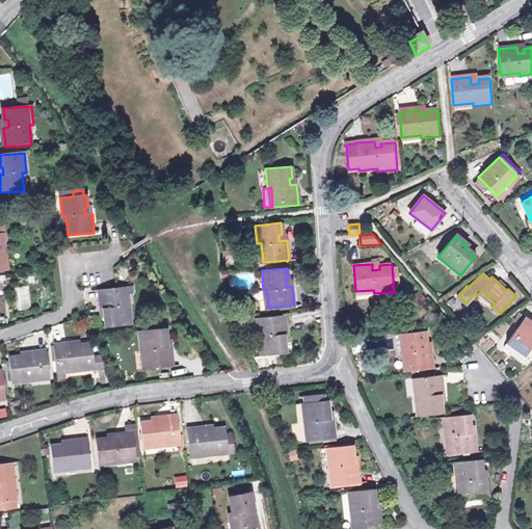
[(102,310),(107,309),(108,317),(105,317),(107,328),(132,325),(130,307),(127,307),(125,288),(100,291),(102,310)]
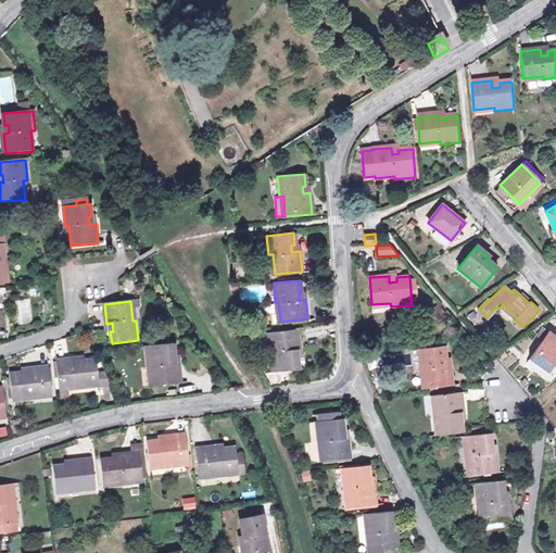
[(269,352),(272,372),(300,368),(299,356),(295,357),(294,350),(301,349),(299,328),(272,331),(274,351),(269,352)]
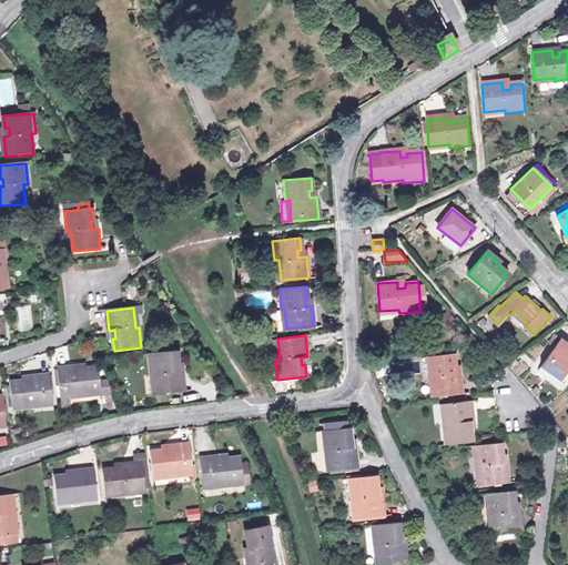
[(540,366),(559,380),(567,366),(567,342),(560,338),(540,366)]
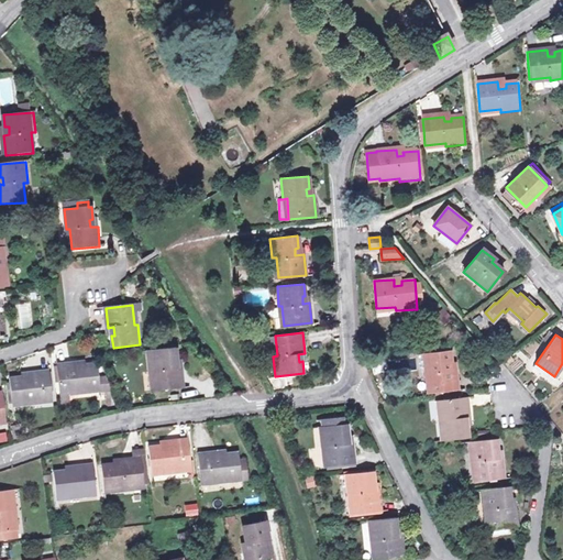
[(423,373),(430,372),(431,391),(457,388),(456,370),(450,370),(449,361),(452,361),(451,348),(422,350),(423,373)]
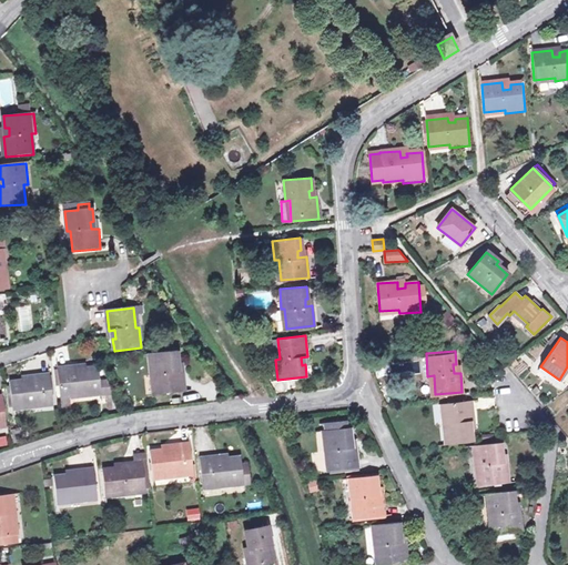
[(158,395),(185,393),(183,372),(176,373),(175,365),(180,365),(178,353),(150,355),(152,375),(156,375),(158,395)]
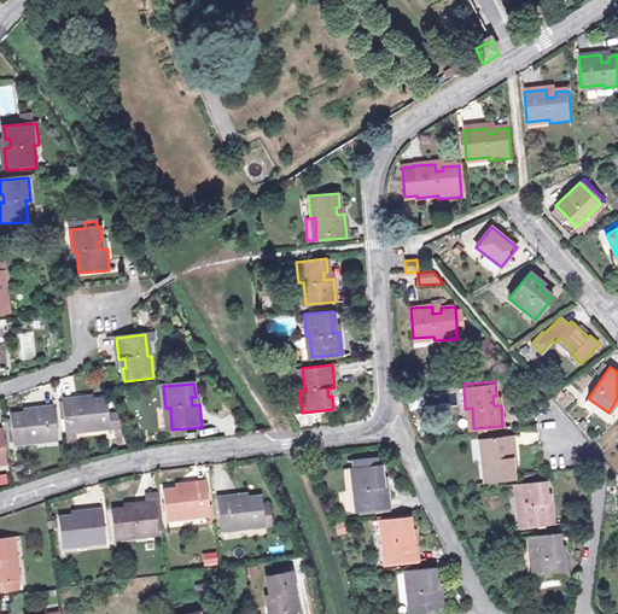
[(65,431),(87,430),(87,432),(111,430),(108,399),(93,401),(93,404),(85,405),(85,399),(63,402),(65,431)]
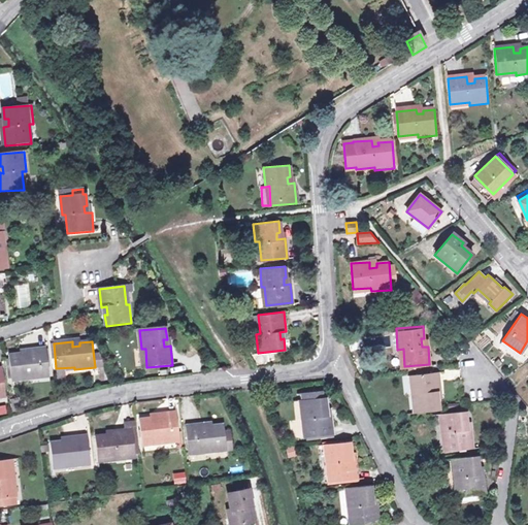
[(12,381),(31,380),(30,376),(50,374),(47,349),(28,351),(28,357),(21,357),(21,354),(9,355),(12,381)]
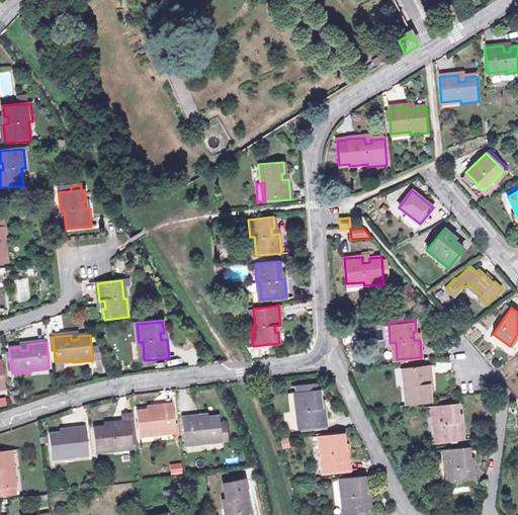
[(408,383),(405,383),(406,403),(432,401),(431,389),(427,389),(427,381),(432,381),(431,364),(406,366),(408,383)]
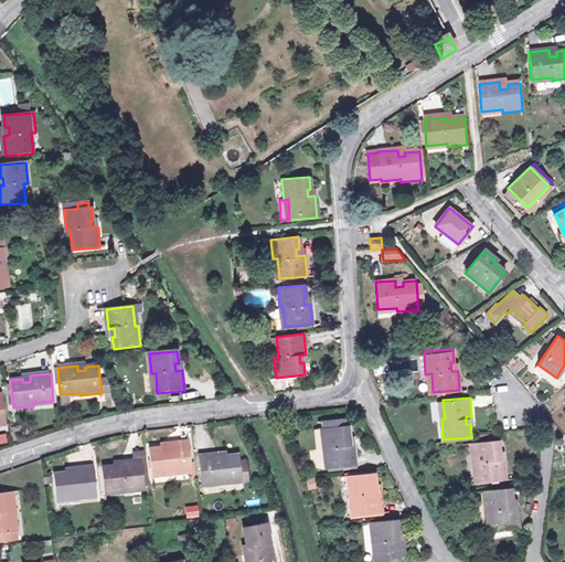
[(322,419),(323,425),(344,423),(343,416),(322,419)]
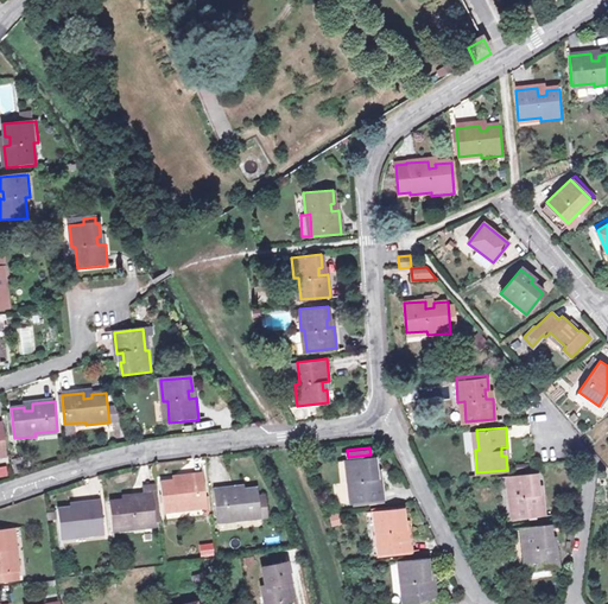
[(347,479),(350,479),(353,501),(381,497),(379,468),(375,468),(374,455),(371,455),(348,457),(344,458),(347,479)]
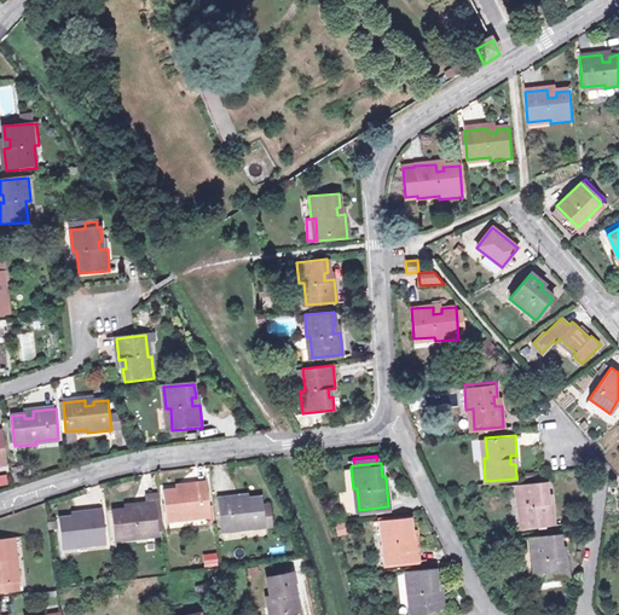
[(524,527),(553,524),(551,504),(544,504),(543,495),(547,494),(545,482),(515,483),(518,506),(521,506),(524,527)]
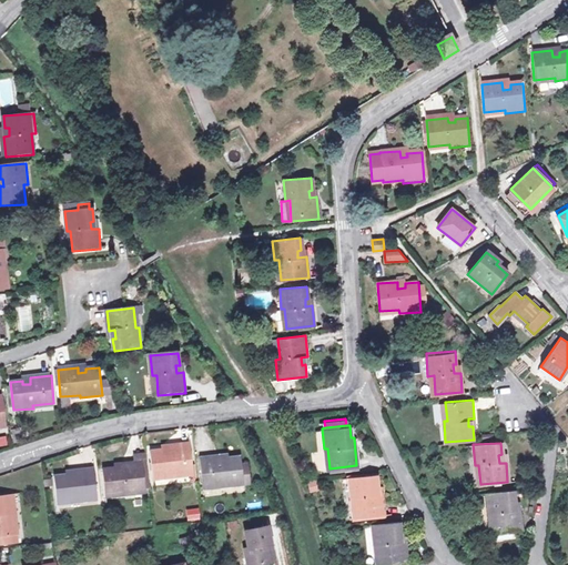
[(154,481),(175,478),(174,475),(194,473),(191,445),(171,447),(172,454),(164,454),(164,452),(152,453),(154,481)]
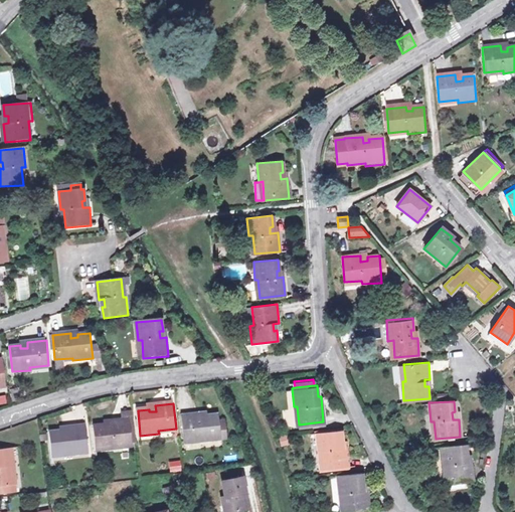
[(185,442),(197,441),(196,437),(203,436),(204,442),(222,440),(220,422),(219,415),(209,416),(201,417),(201,414),(182,416),(185,442)]
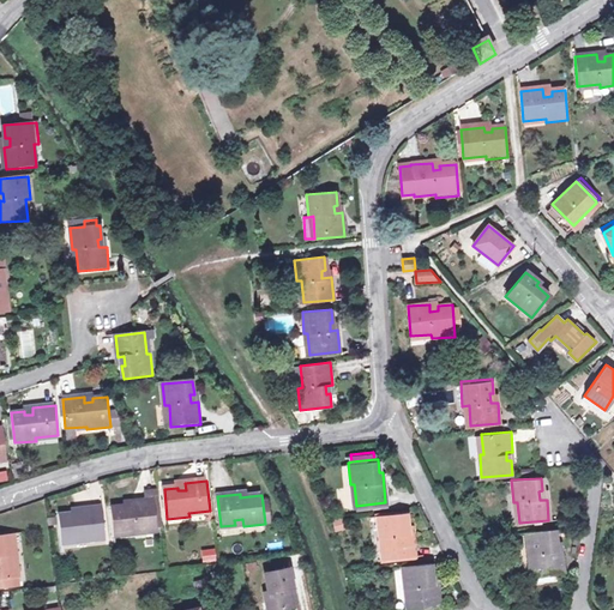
[(115,538),(138,536),(138,531),(160,530),(156,500),(134,502),(134,508),(126,509),(126,506),(112,508),(115,538)]
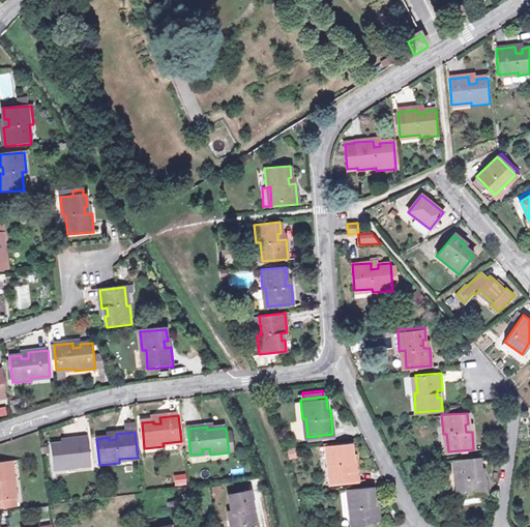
[(54,471),(72,470),(72,466),(92,464),(88,439),(69,441),(70,446),(62,447),(62,445),(51,446),(54,471)]
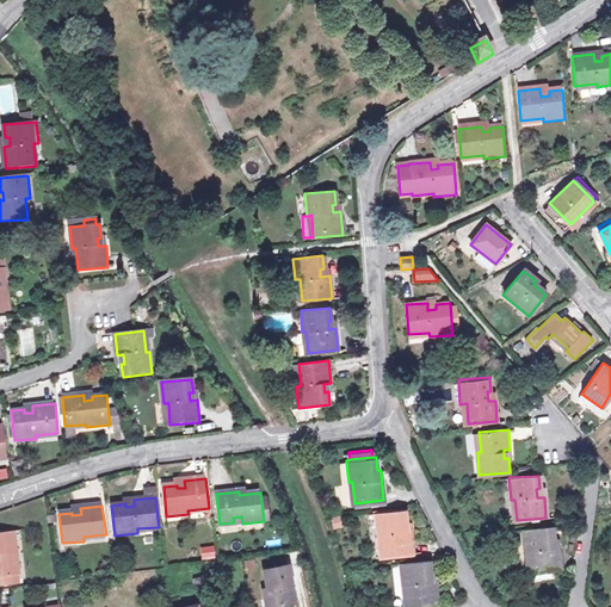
[(376,533),(380,533),(382,555),(412,552),(408,530),(401,531),(400,522),(405,522),(403,509),(374,513),(376,533)]
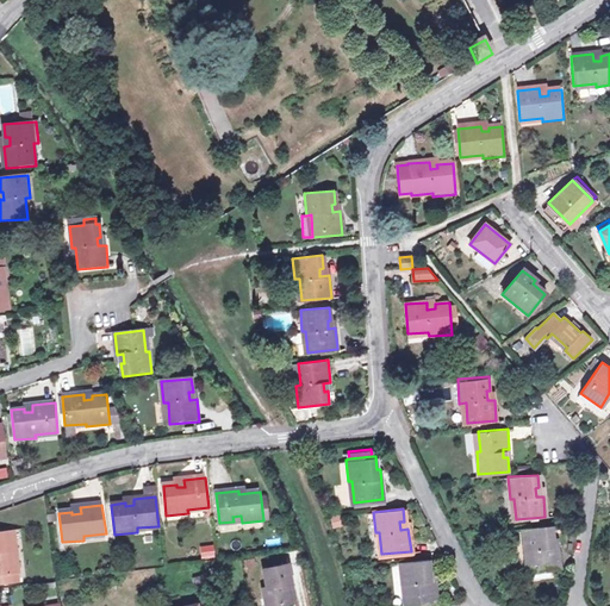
[(343,529),(340,518),(329,522),(332,532),(343,529)]
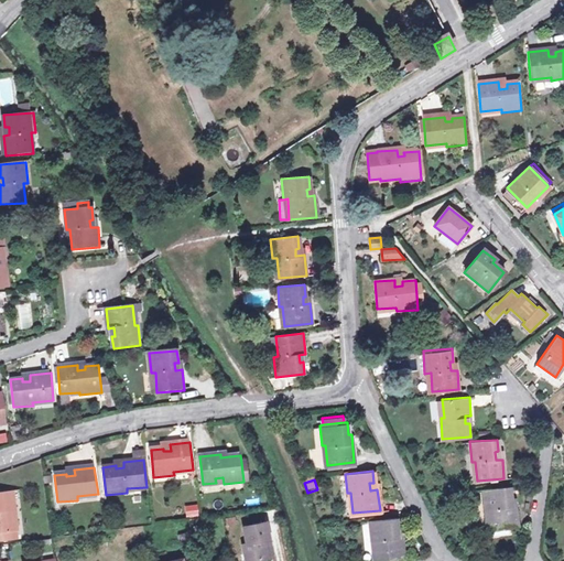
[(488,528),(517,526),(514,506),(508,507),(508,499),(510,499),(509,486),(483,487),(484,510),(487,510),(488,528)]
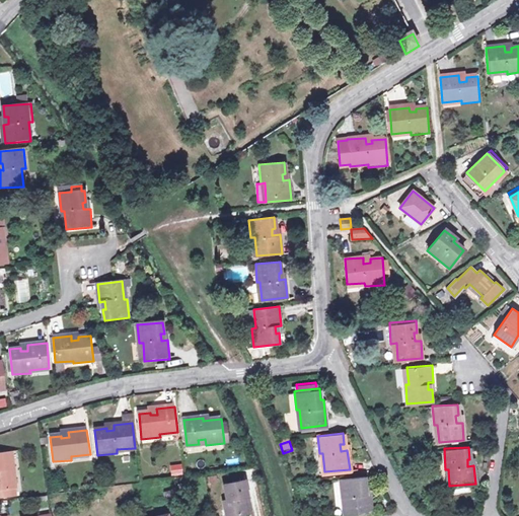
[(12,452),(0,452),(0,497),(12,496),(11,488),(12,488),(10,470),(13,470),(12,452)]
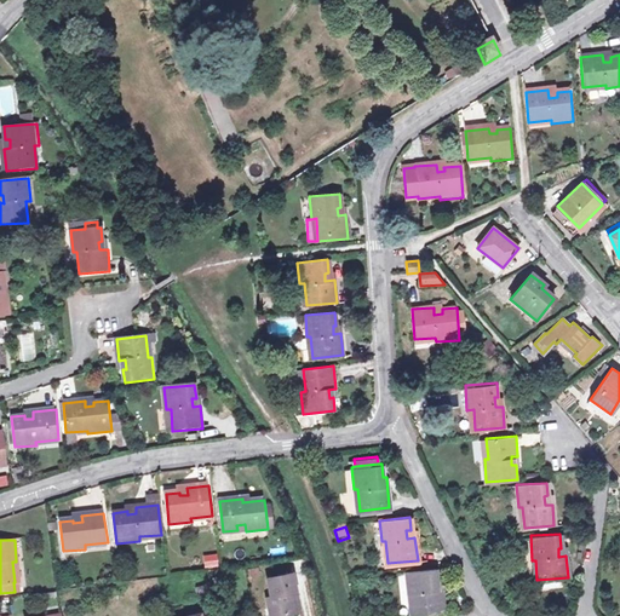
[(202,558),(204,571),(218,570),(217,557),(202,558)]
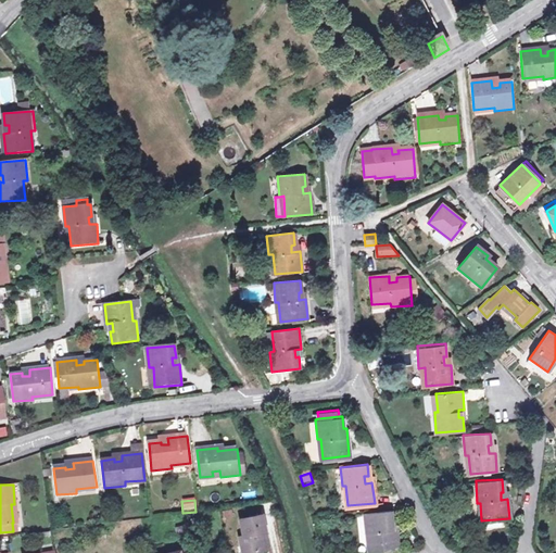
[(371,551),(399,549),(396,529),(389,530),(388,523),(391,522),(390,510),(363,513),(365,533),(369,532),(371,551)]
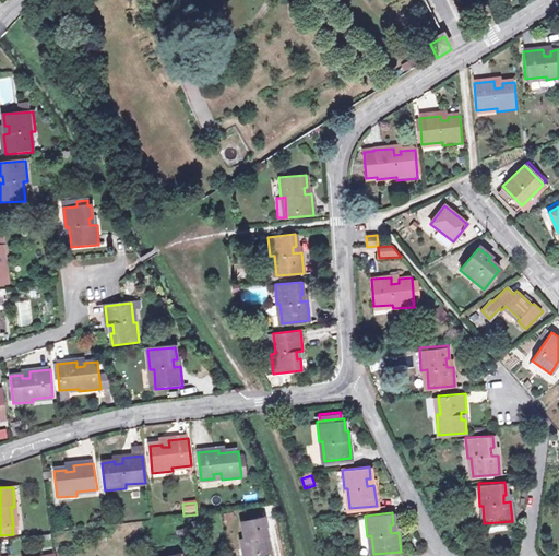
[(244,540),(239,541),(241,555),(265,555),(262,536),(266,536),(263,519),(240,523),(244,540)]
